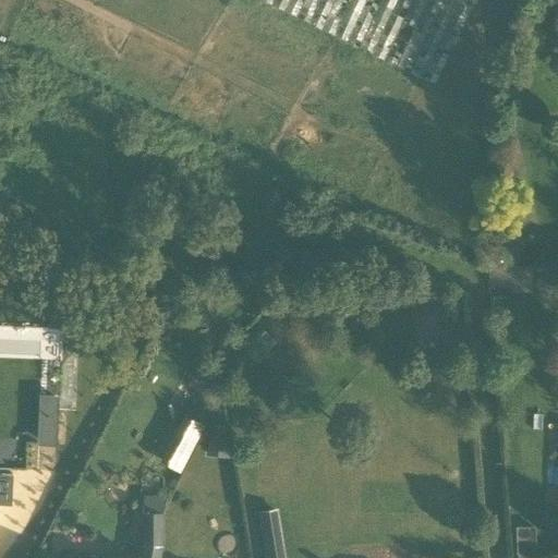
[(476,0),(258,0),(436,87),(440,79),(439,77),(476,0)]
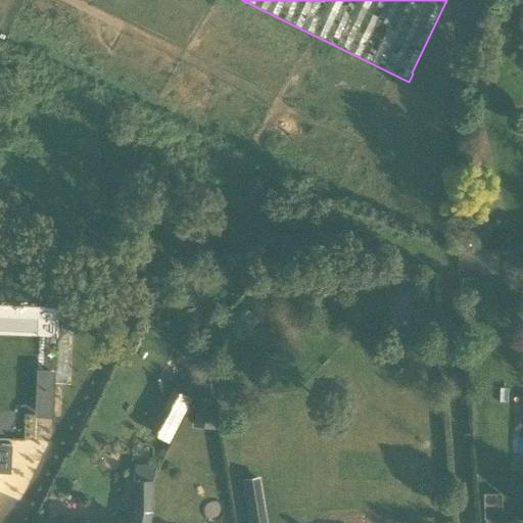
[(173,390),(157,420),(176,429),(190,399),(173,390)]
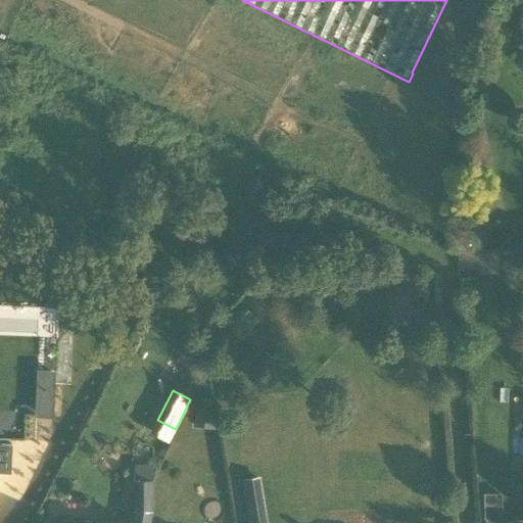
[(36,398),(36,412),(54,412),(54,398),(36,398)]
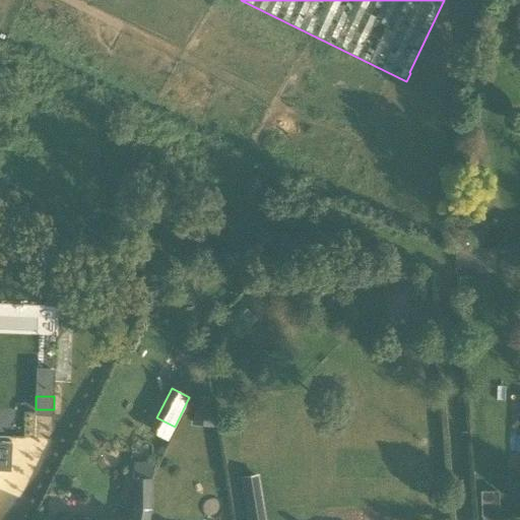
[(214,423),(211,408),(197,407),(190,418),(190,425),(196,426),(209,427),(213,427),(214,423)]
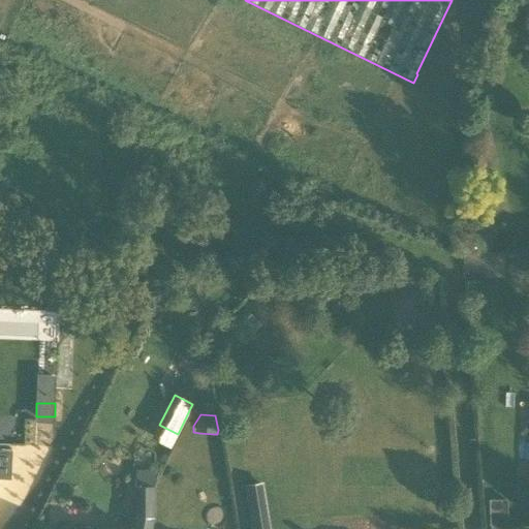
[(0,478),(8,478),(9,454),(0,453),(0,478)]
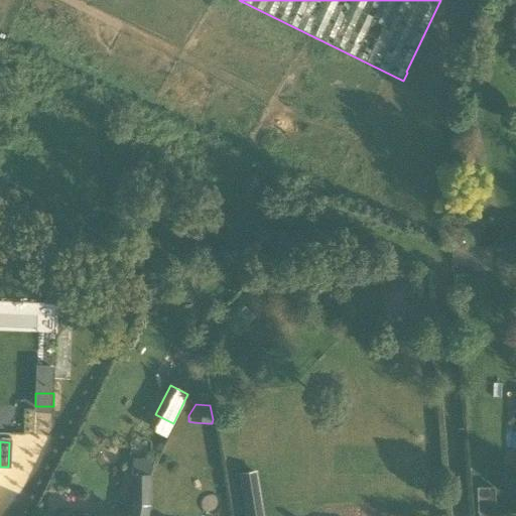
[(245,515),(263,515),(256,472),(239,474),(245,515)]
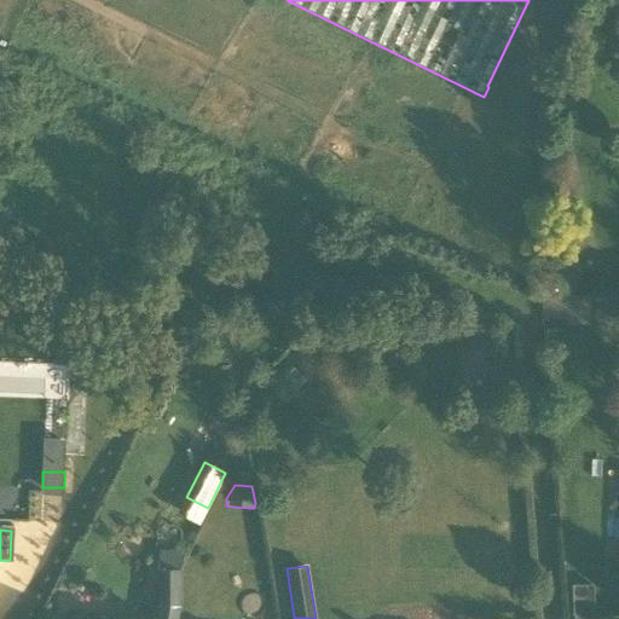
[(157,571),(157,603),(157,607),(179,607),(180,571),(157,571)]
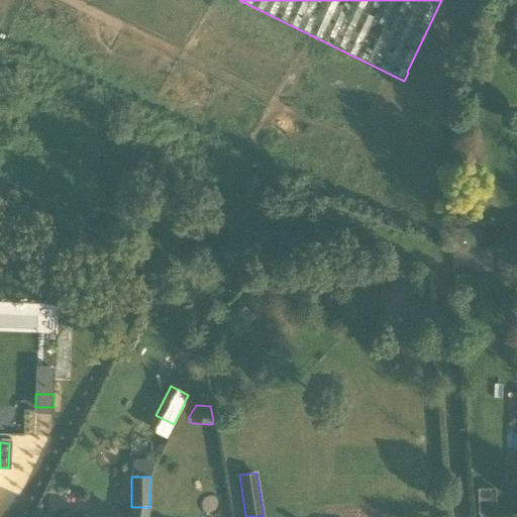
[(496,516),(496,486),(479,487),(479,516),(496,516)]
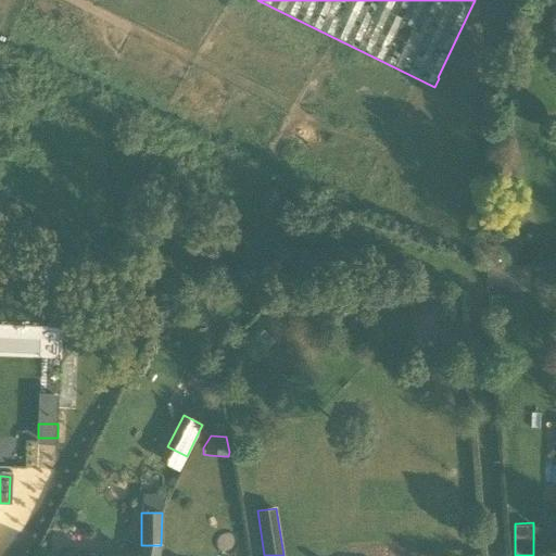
[(160,555),(162,545),(140,545),(139,555),(129,555),(114,555),(113,555),(80,555),(65,555),(160,555)]
